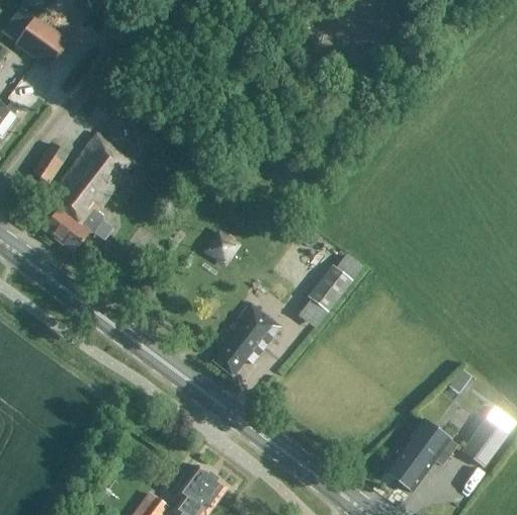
[(67,44),(34,19),(17,43),(51,67),(67,44)]
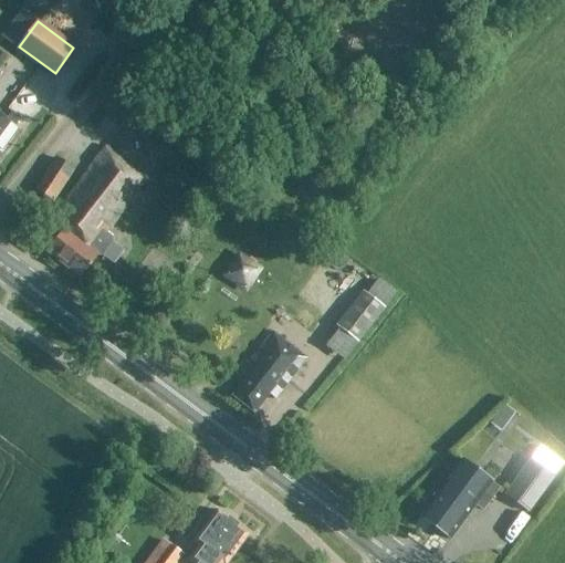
[(112,105),(98,124),(128,146),(135,136),(148,145),(155,136),(112,105)]
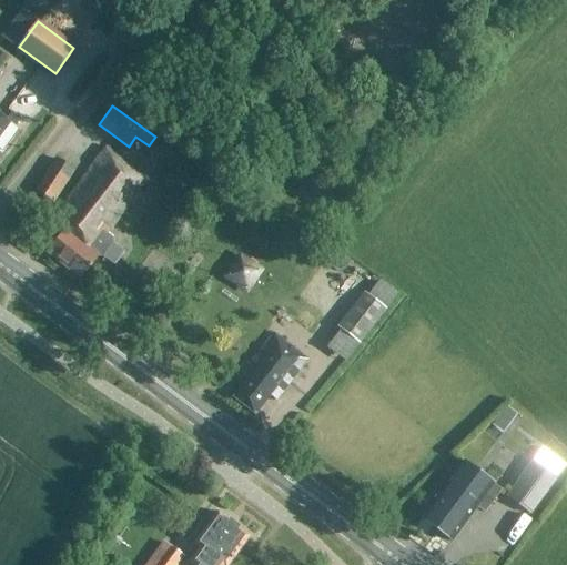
[(0,148),(1,149),(16,128),(0,117),(0,148)]
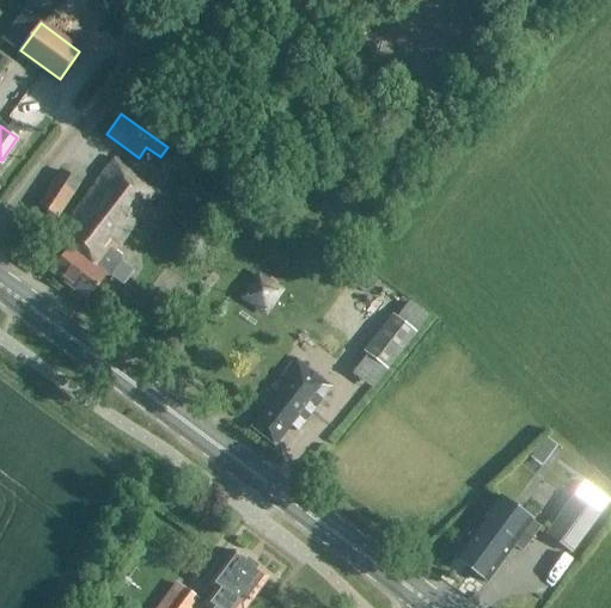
[(66,252),(52,270),(84,296),(86,299),(107,274),(111,274),(122,259),(121,253),(114,247),(141,214),(159,192),(121,160),(115,155),(66,217),(56,232),(59,234),(72,245),(66,252)]
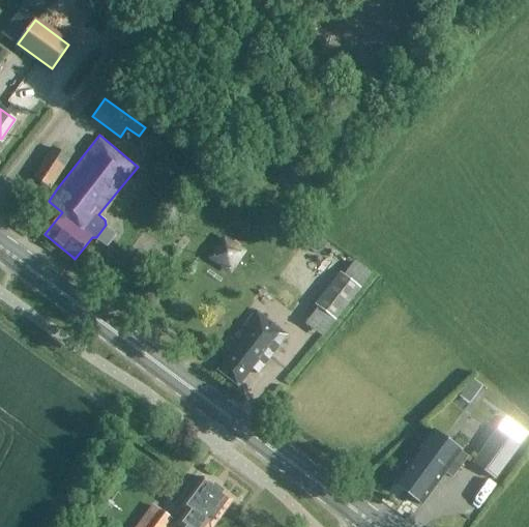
[(33,177),(40,182),(51,188),(71,157),(61,150),(51,149),(33,177)]
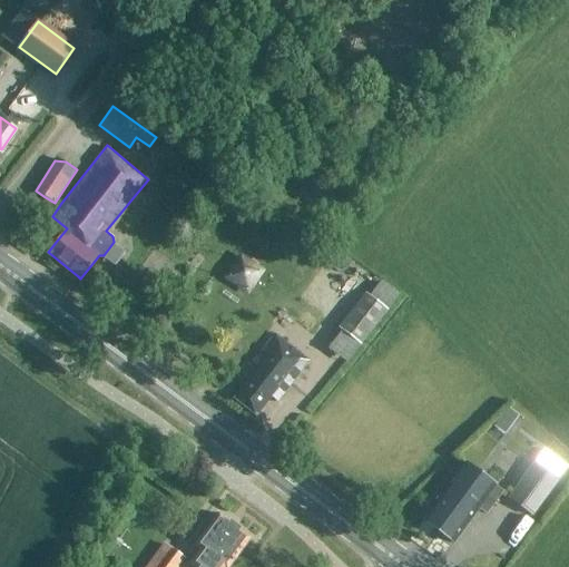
[(368,287),(388,296),(394,283),(374,273),(368,287)]
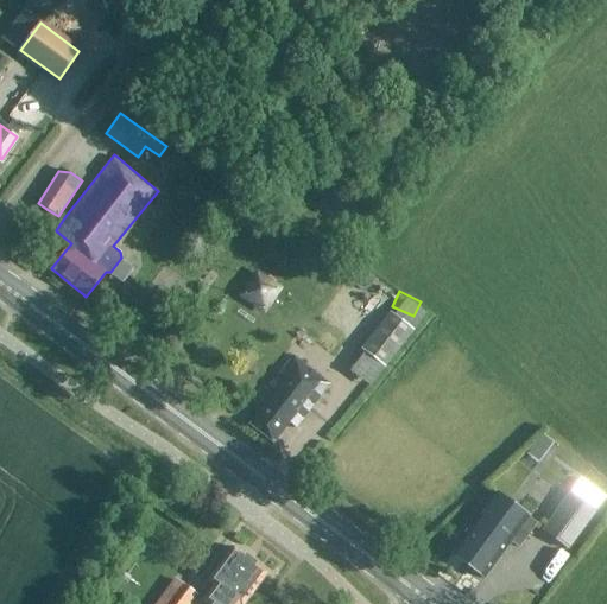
[(415,330),(390,311),(361,348),(385,367),(415,330)]
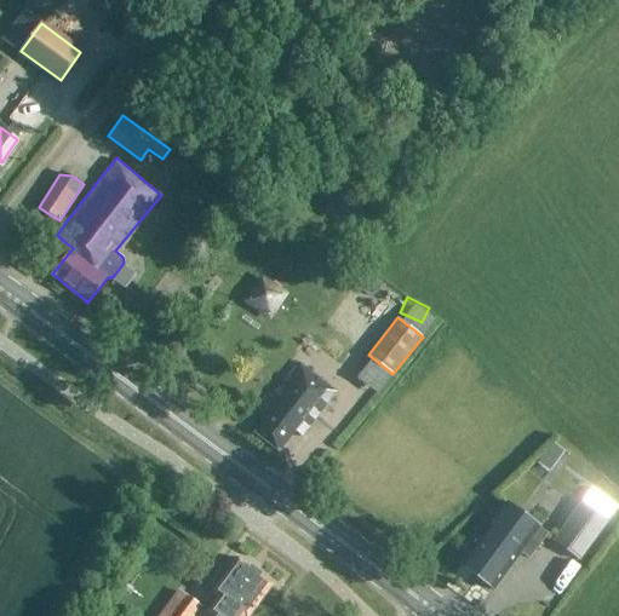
[(254,433),(279,452),(296,430),(302,435),(337,391),(299,362),(270,398),(278,403),(254,433)]
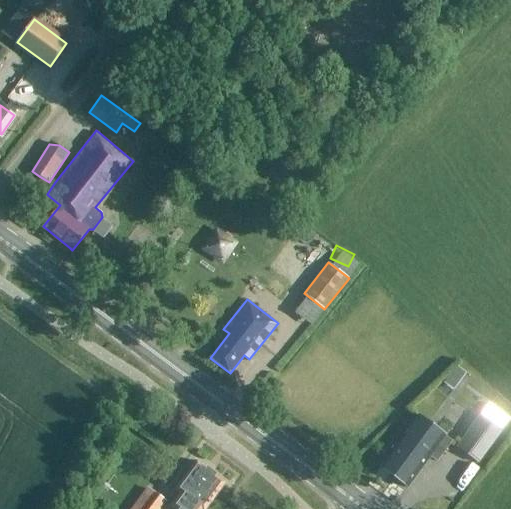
[(456,364),(444,381),(454,389),(466,372),(456,364)]
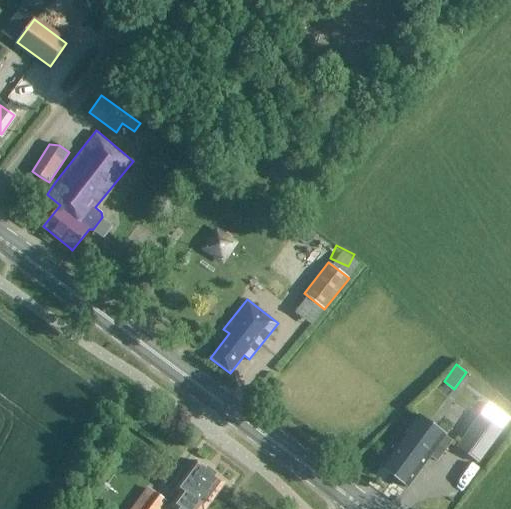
[(481,413),(457,446),(479,462),(503,429),(481,413)]
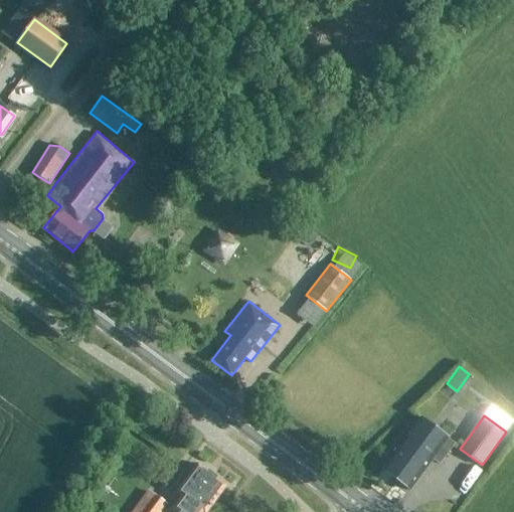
[(389,459),(381,470),(410,488),(433,458),(441,463),(456,442),(419,416),(406,435),(401,432),(384,455),(389,459)]
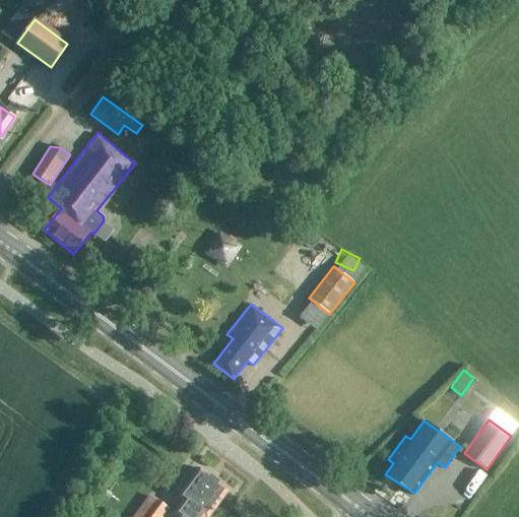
[(183,501),(174,514),(178,516),(208,516),(229,490),(198,468),(178,497),(183,501)]
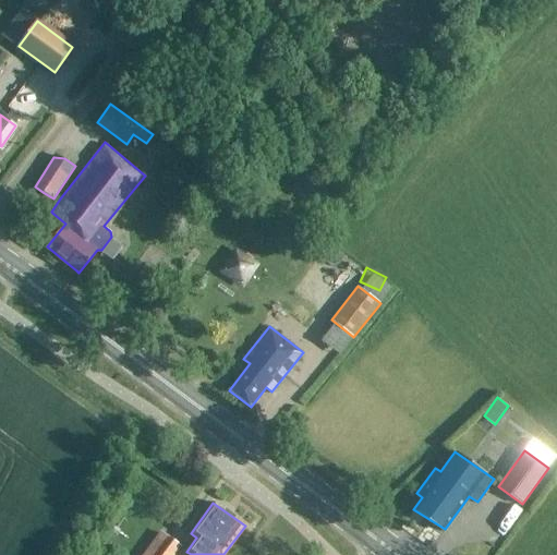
[(152,554),(174,554),(181,547),(167,537),(152,554)]
